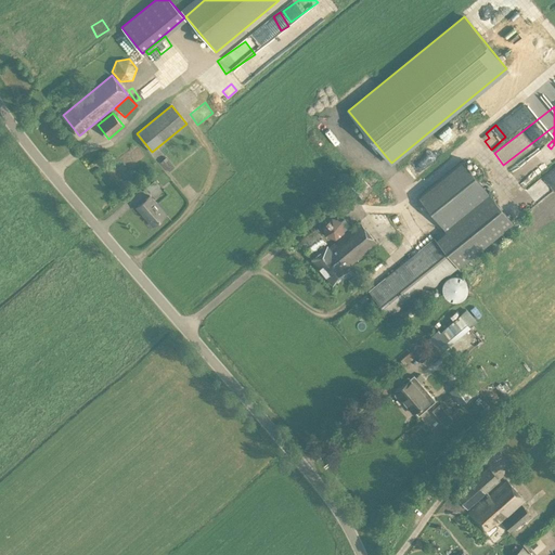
[(418,197),(444,230),(369,291),(392,320),(513,222),(463,162),(418,197)]
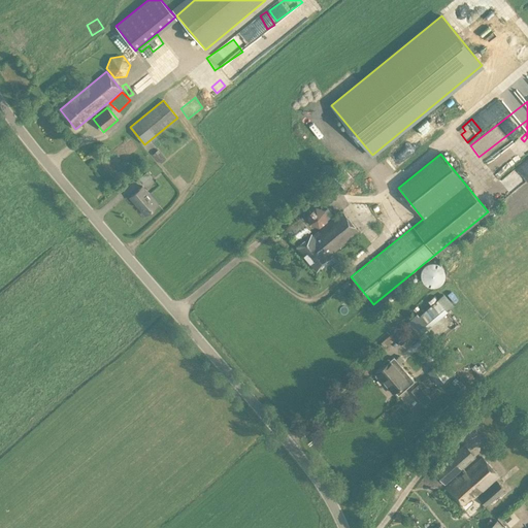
[(358,159),(354,162),(364,175),(372,169),(366,161),(362,164),(358,159)]
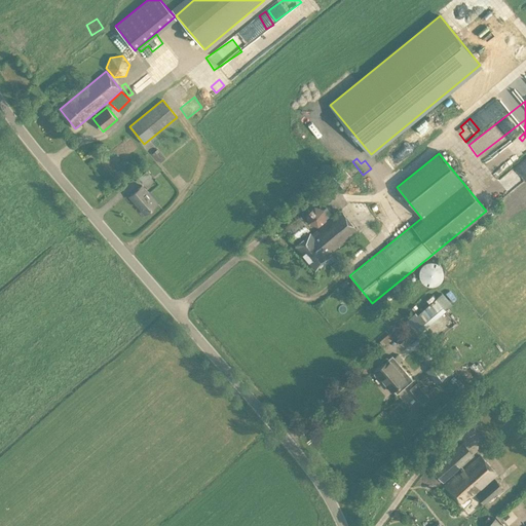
[(518,182),(514,173),(506,176),(511,186),(518,182)]
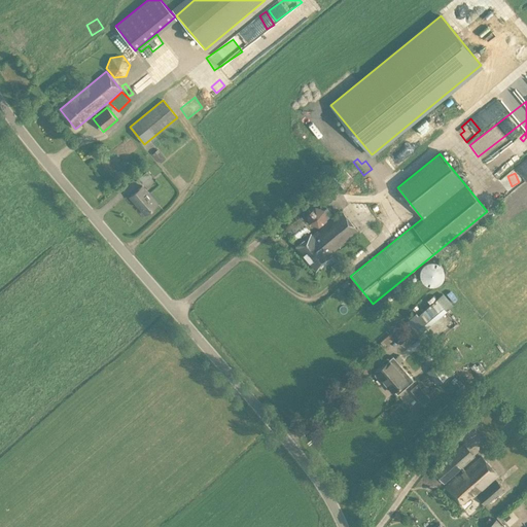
[(179,177),(172,182),(180,194),(188,188),(179,177)]
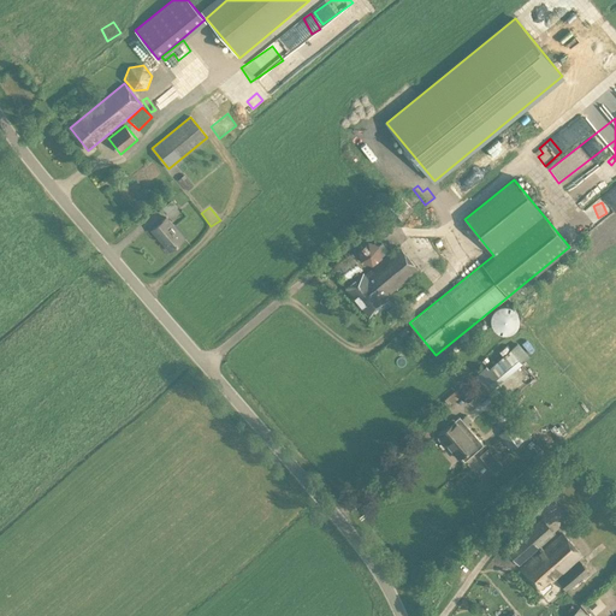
[(170,250),(184,237),(166,217),(152,230),(170,250)]
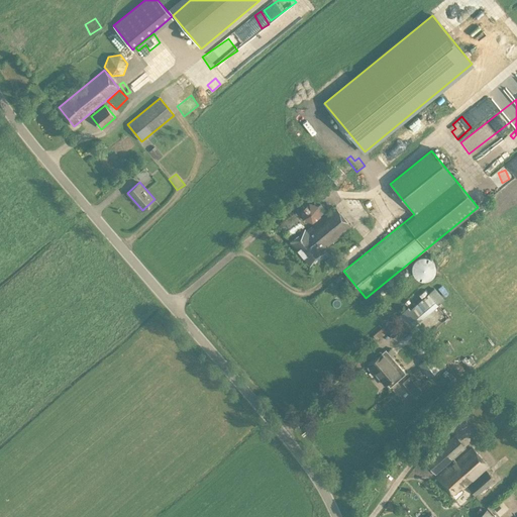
[(302,219),(312,223),(321,216),(319,205),(309,202),(301,208),(302,219)]
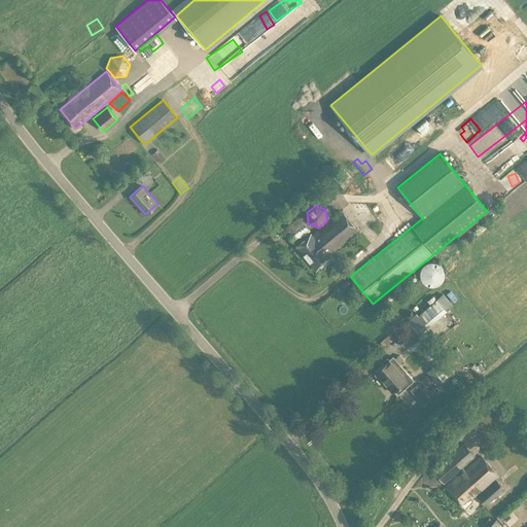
[(299,218),(284,231),(316,269),(330,257),(328,254),(357,231),(342,211),(313,235),(299,218)]
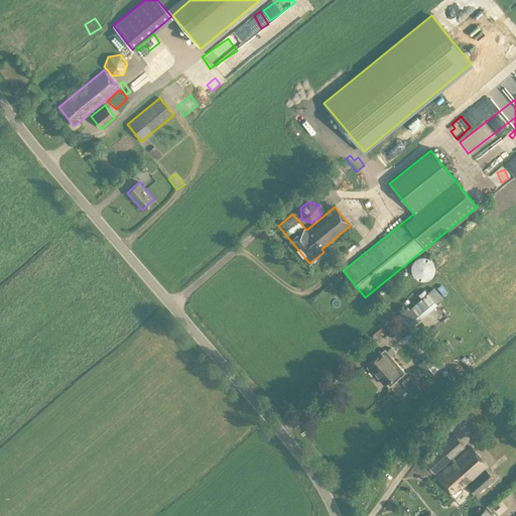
[(439,284),(435,286),(441,295),(445,292),(439,284)]
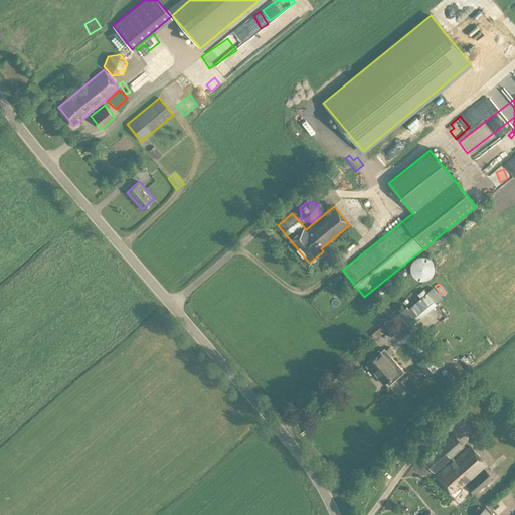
[(425,309),(435,302),(424,287),(414,293),(425,309)]
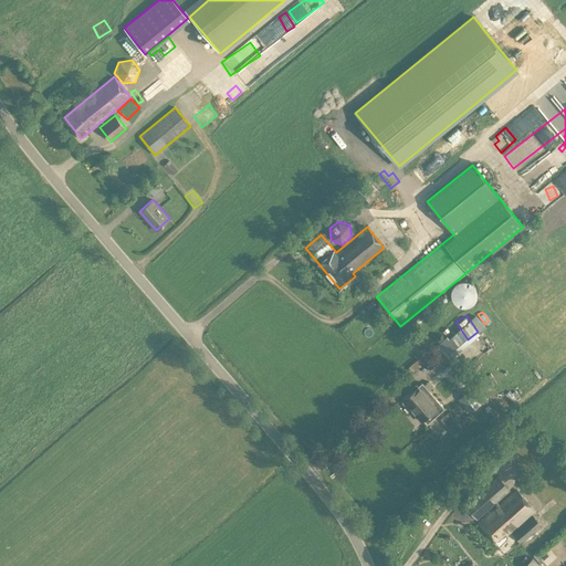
[(441,347),(439,349),(426,362),(435,371),(449,359),(457,353),(447,342),(440,334),(435,339),(441,347)]
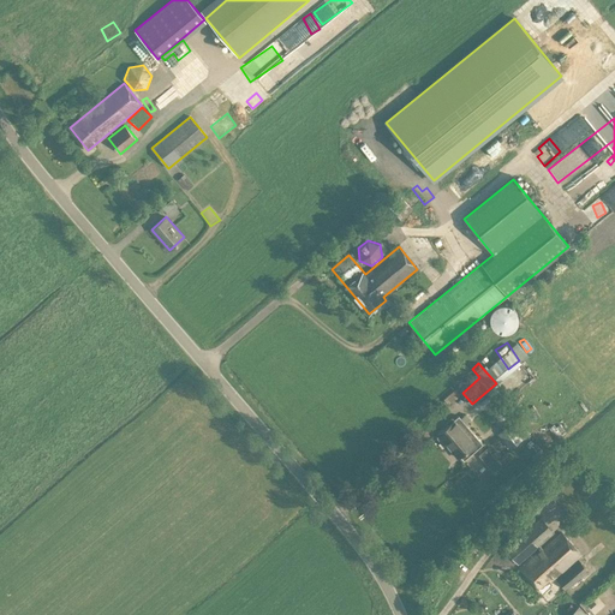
[(513,370),(521,378),(527,374),(520,365),(513,370)]
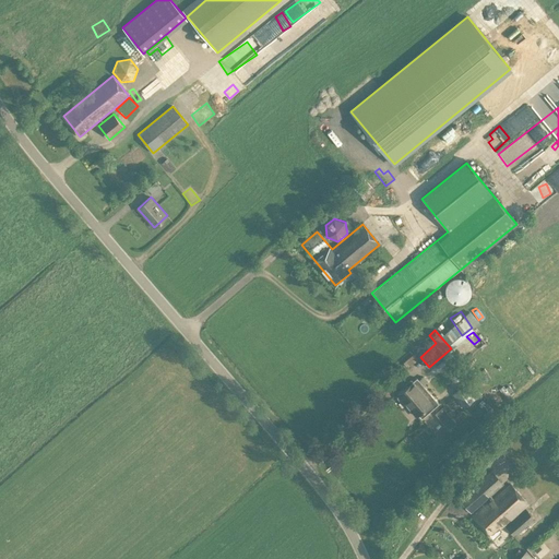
[(413,354),(402,364),(407,369),(417,359),(413,354)]
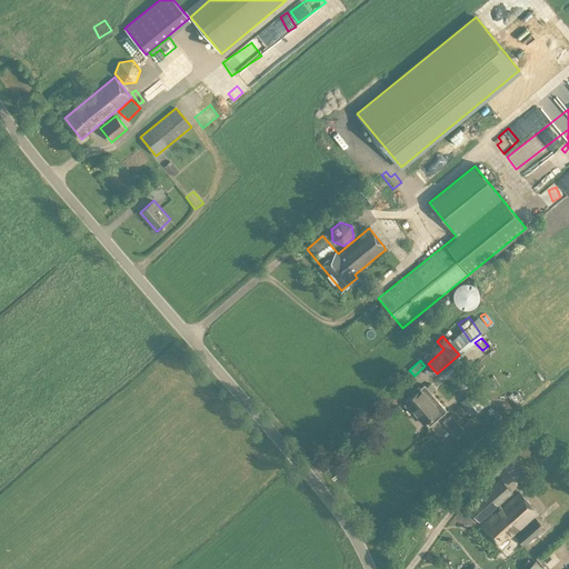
[(447,411),(425,385),(420,388),(419,387),(413,391),(415,392),(405,401),(406,402),(405,403),(405,405),(409,410),(410,410),(411,409),(412,410),(413,410),(417,413),(416,415),(423,423),(426,421),(429,426),(447,411)]
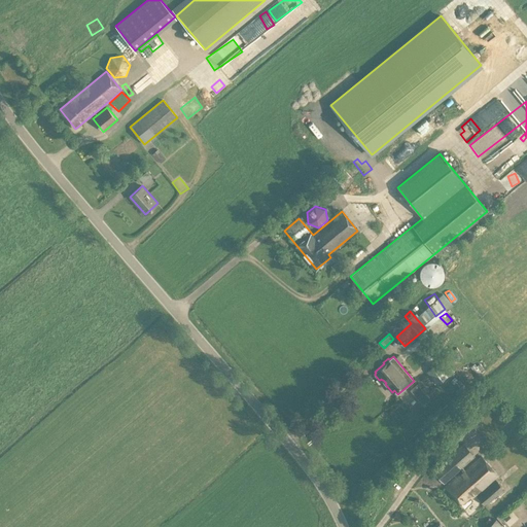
[(437,362),(427,372),(436,384),(448,376),(437,362)]
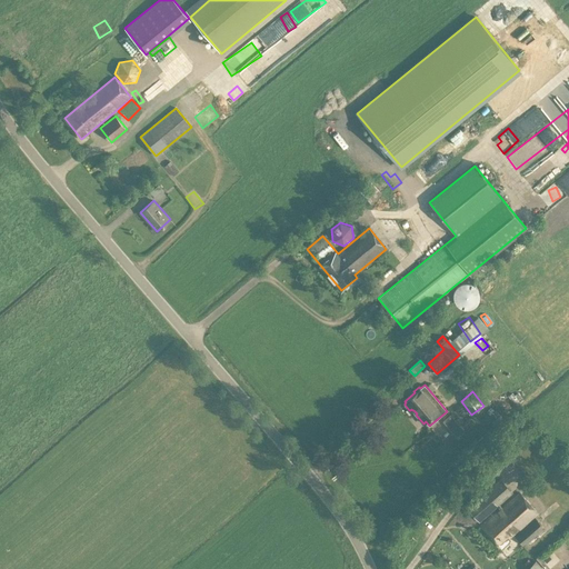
[(512,492),(501,479),(468,509),(479,522),(512,492)]
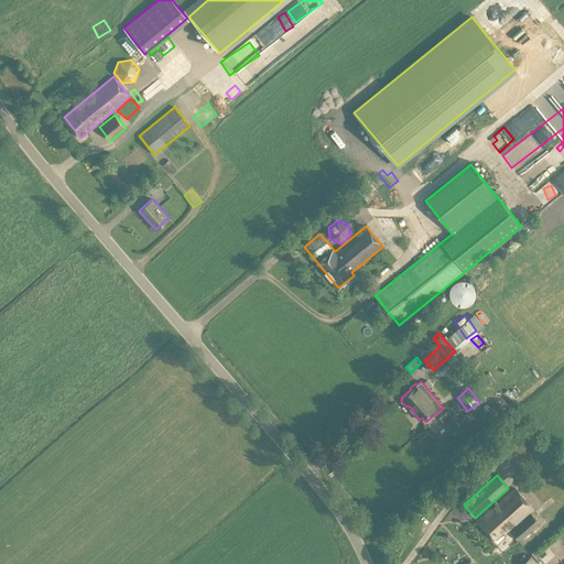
[(478,521),(498,542),(506,535),(505,533),(532,508),(514,488),(478,521)]
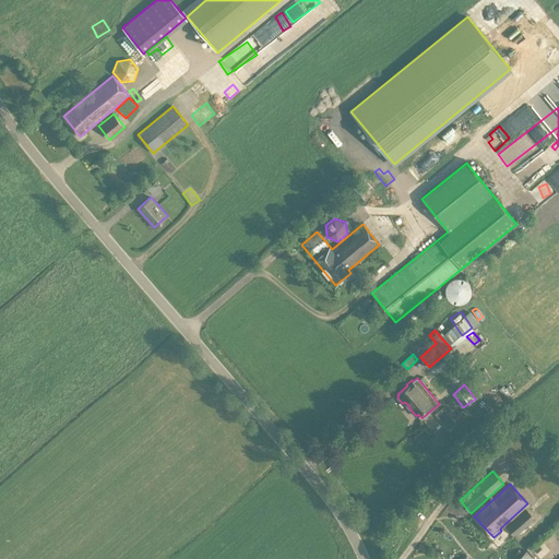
[(514,537),(534,519),(526,510),(507,527),(514,537)]
